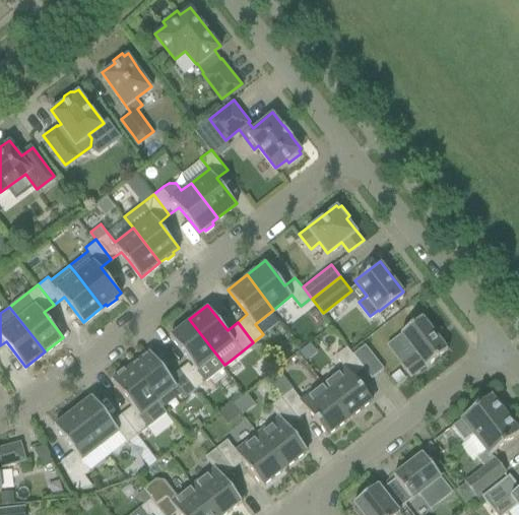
[(427,316),(425,318),(422,315),(400,331),(416,351),(401,363),(410,375),(426,363),(427,364),(447,347),(431,327),(434,325),(427,316)]
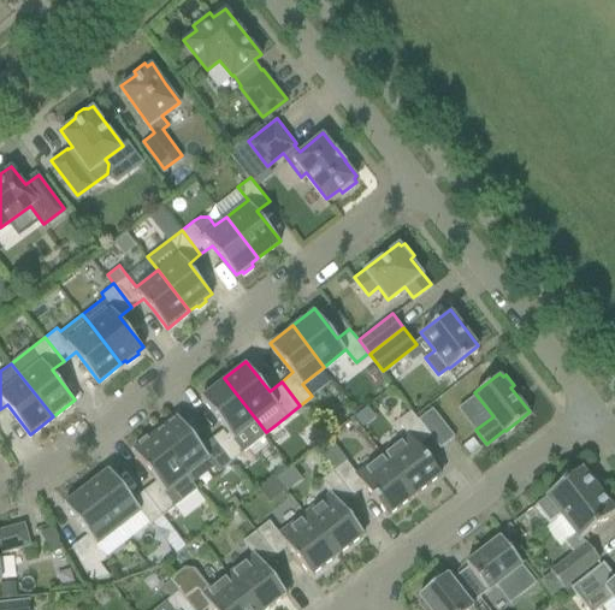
[(266,432),(224,378),(219,382),(218,380),(206,389),(207,391),(201,396),(225,426),(213,434),(231,459),(243,449),(266,432)]
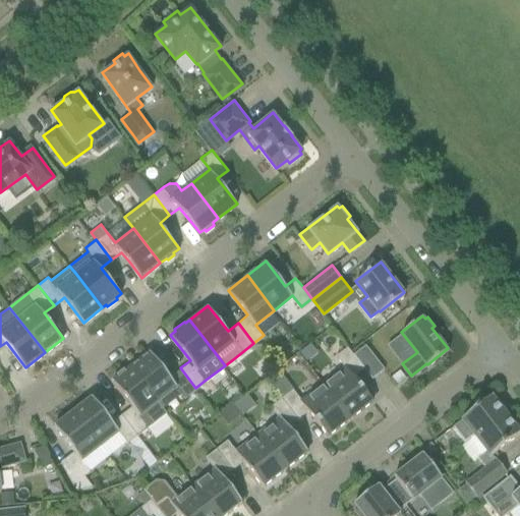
[(353,352),(364,366),(372,377),(385,367),(366,343),(353,352)]
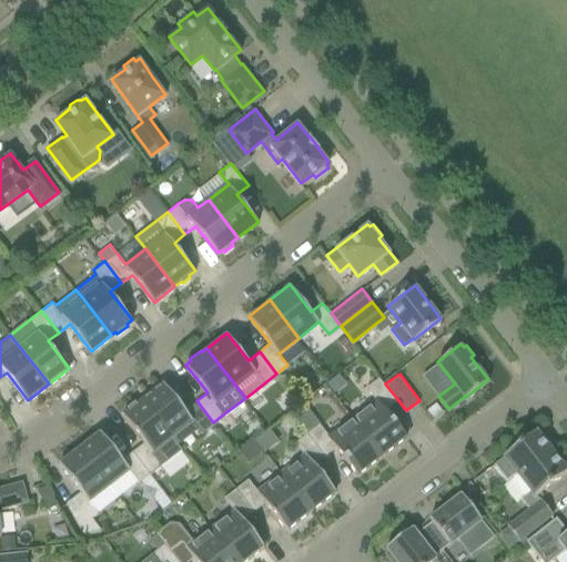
[(385,408),(397,399),(385,384),(380,376),(366,386),(376,398),(353,416),(382,453),(406,435),(385,408)]
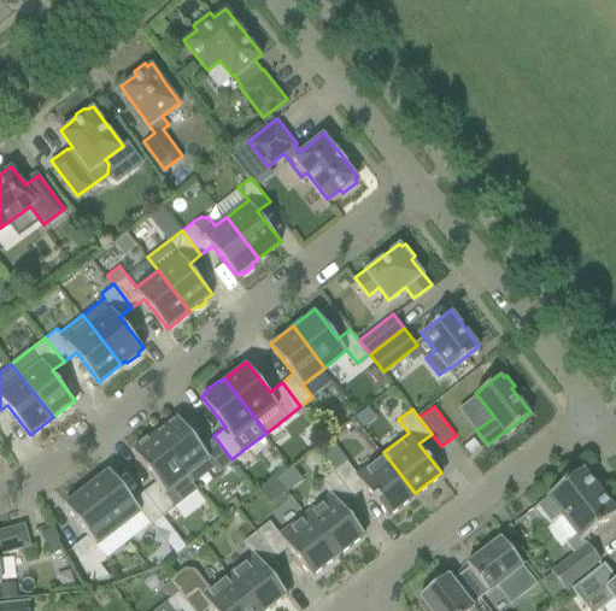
[(177,415),(156,433),(194,481),(216,464),(220,469),(232,459),(213,435),(201,445),(177,415)]
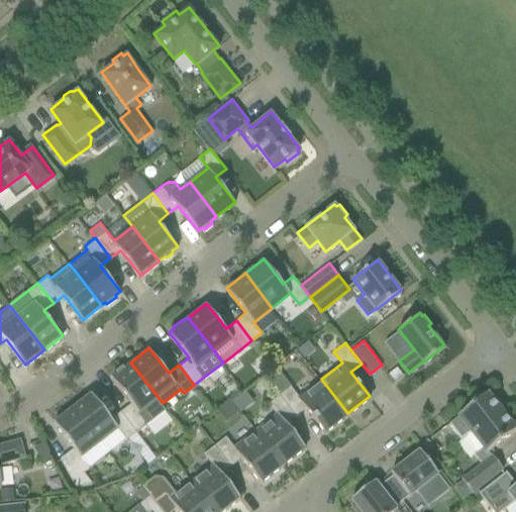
[(157,397),(130,363),(124,367),(123,366),(116,371),(117,373),(111,377),(131,402),(121,410),(136,429),(166,407),(157,397)]
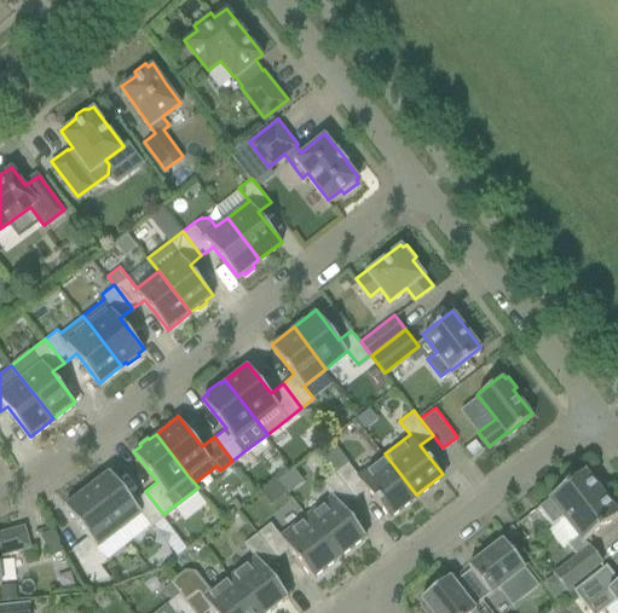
[(416,495),(385,454),(359,474),(348,461),(335,470),(354,496),(367,486),(390,515),(416,495)]
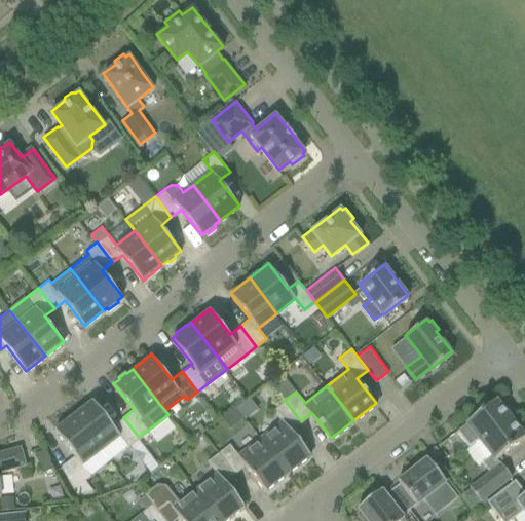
[(524,435),(510,415),(513,412),(503,401),(500,403),(496,398),(457,429),(470,445),(479,438),(491,453),(482,460),(490,471),(471,486),(481,499),(512,475),(501,461),(500,462),(497,457),(524,437),(524,435)]
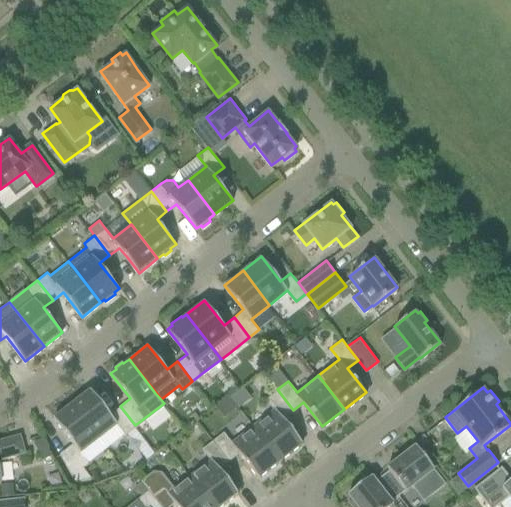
[(77,398),(72,403),(99,437),(117,423),(125,433),(135,425),(120,406),(110,413),(90,388),(85,392),(84,390),(76,396),(77,398)]
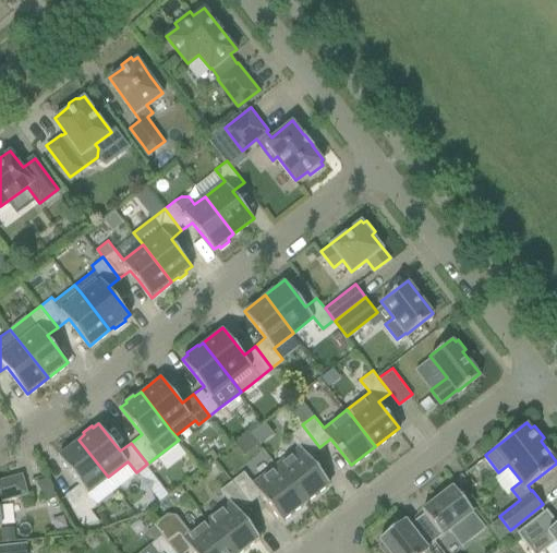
[(309,456),(319,447),(302,424),(290,433),(300,445),(277,464),(305,501),(329,482),(309,456)]
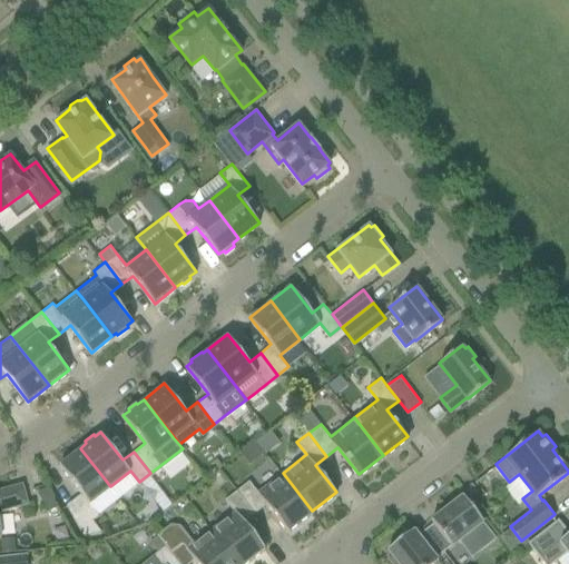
[(110,486),(80,448),(59,464),(81,492),(67,503),(85,535),(101,530),(92,518),(99,514),(89,502),(110,486)]
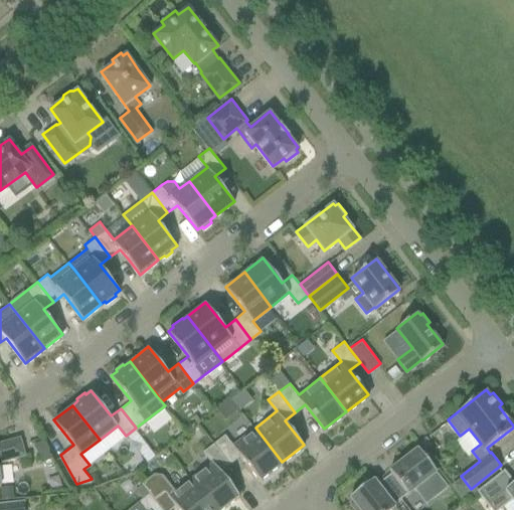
[(282,462),(255,428),(233,444),(225,433),(214,442),(230,463),(240,455),(260,479),(282,462)]
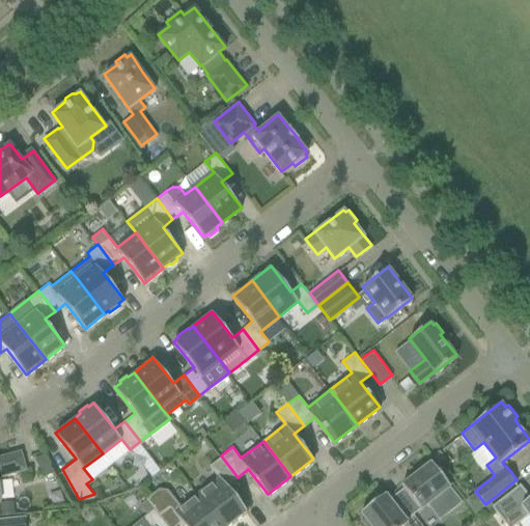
[(0,495),(0,475),(26,468),(21,449),(0,454),(0,500),(0,495)]
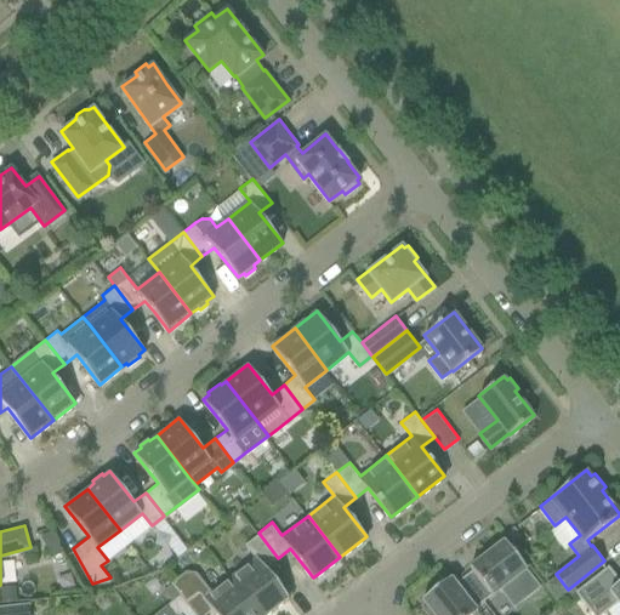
[(266,567),(278,558),(259,533),(245,542),(256,556),(229,576),(260,614),(265,614),(289,597),(266,567)]
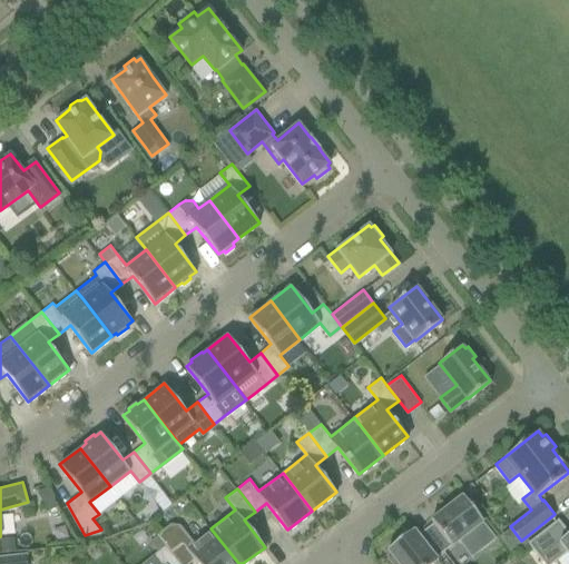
[(451,544),(452,545),(468,532),(480,547),(496,535),(463,494),(460,497),(457,494),(444,504),(447,507),(431,518),(433,522),(418,533),(418,534),(435,556),(451,544)]
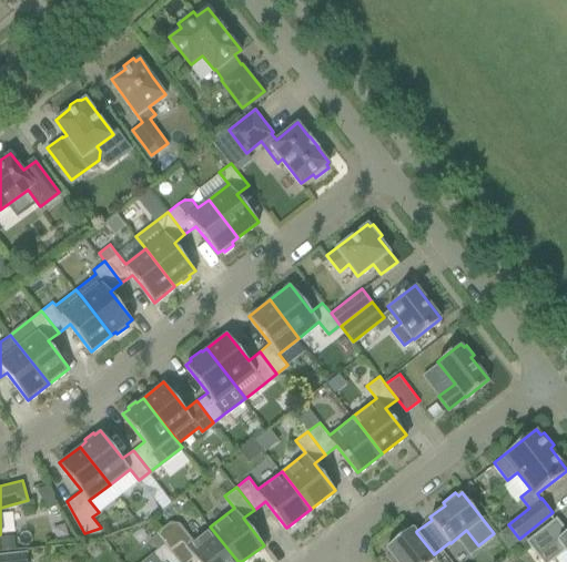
[(547,561),(566,549),(566,529),(557,515),(526,539),(544,561),(547,561)]
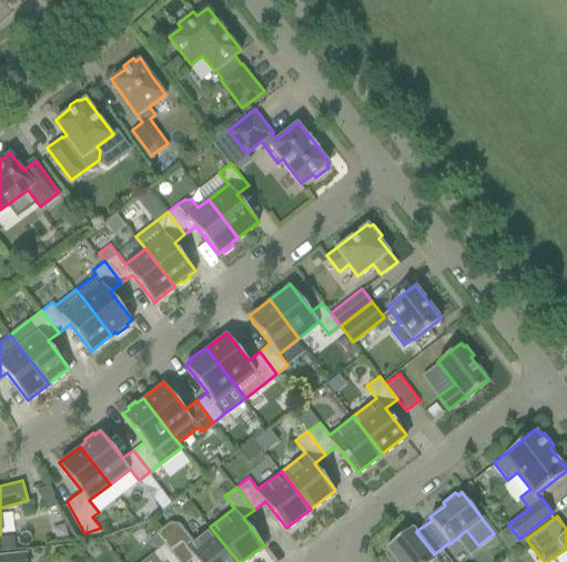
[(157,531),(165,542),(181,561),(186,561),(194,557),(199,561),(238,561),(210,527),(193,540),(179,522),(170,521),(157,531)]
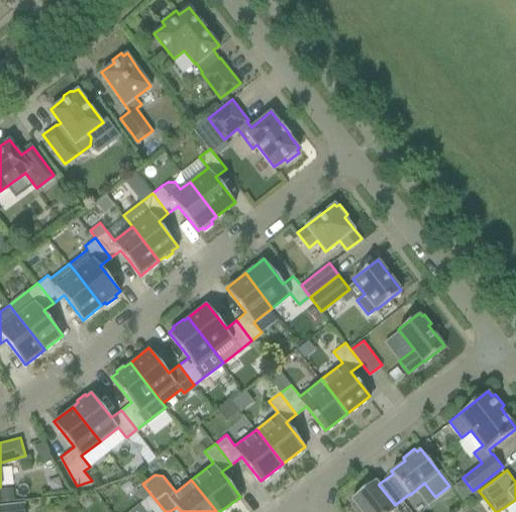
[(392,511),(398,508),(395,505),(379,485),(379,484),(376,480),(351,498),(353,501),(351,503),(357,511),(392,511)]
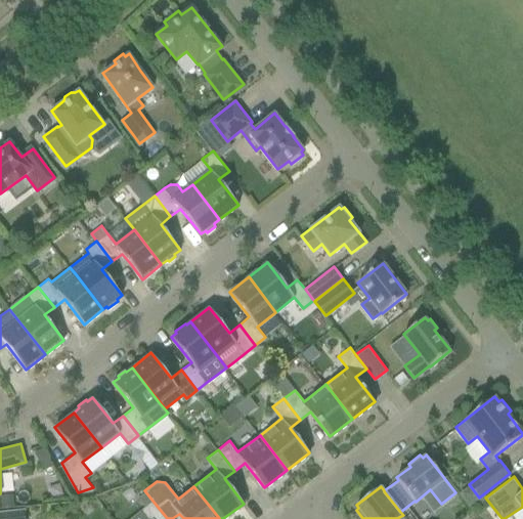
[(167,518),(153,501),(141,509),(148,518),(167,518)]
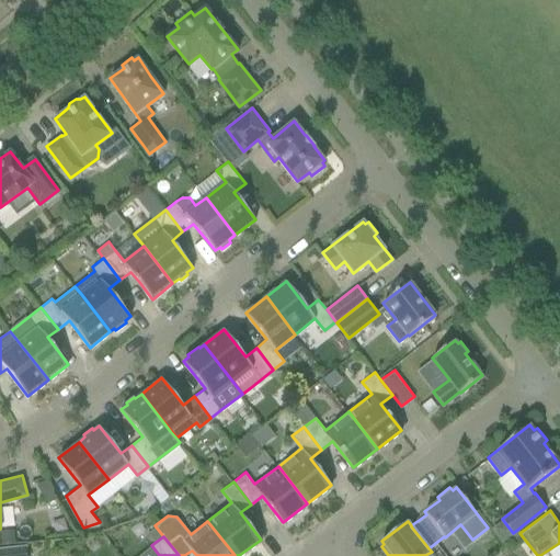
[(26,555),(26,545),(0,547),(0,555),(26,555)]
